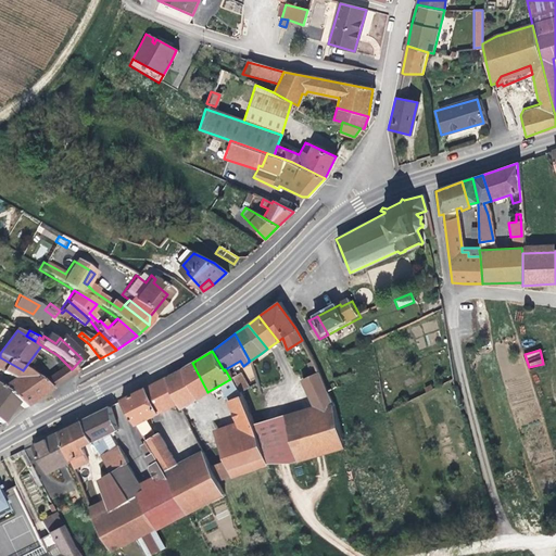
[(252,370),(265,366),(262,353),(249,362),(252,370)]
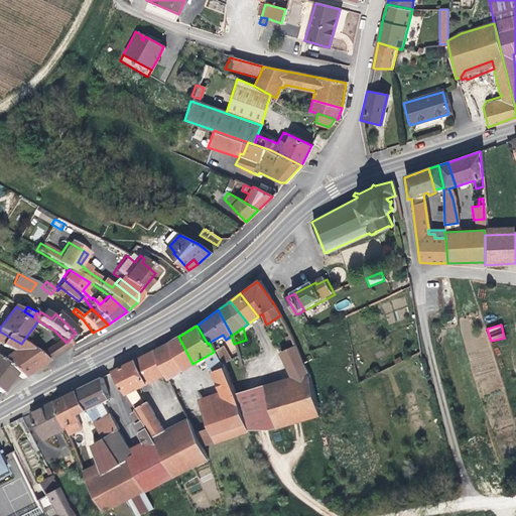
[(0,332),(0,347),(10,353),(0,359),(0,363),(14,374),(21,380),(45,363),(21,344),(0,332)]
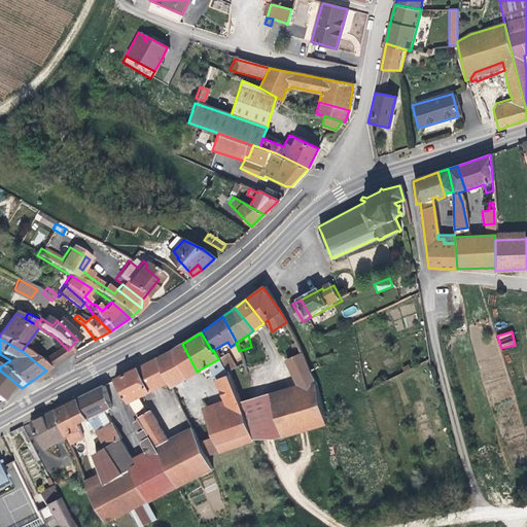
[(186,378),(197,372),(182,344),(172,350),(186,378)]
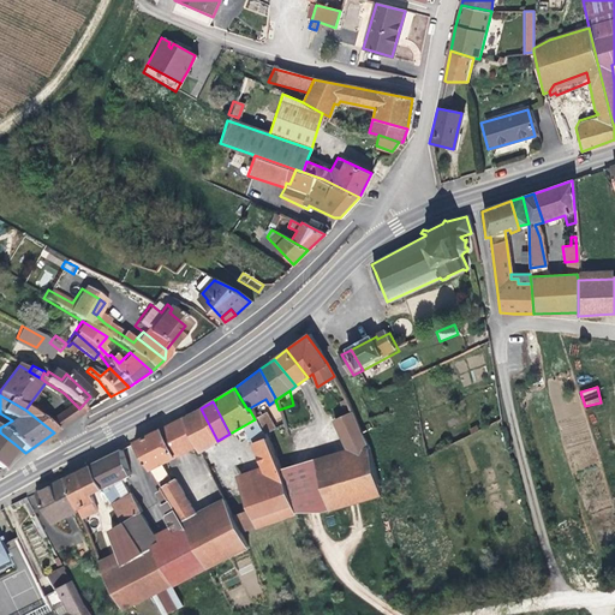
[(285,430),(299,424),(293,405),(279,410),(285,430)]
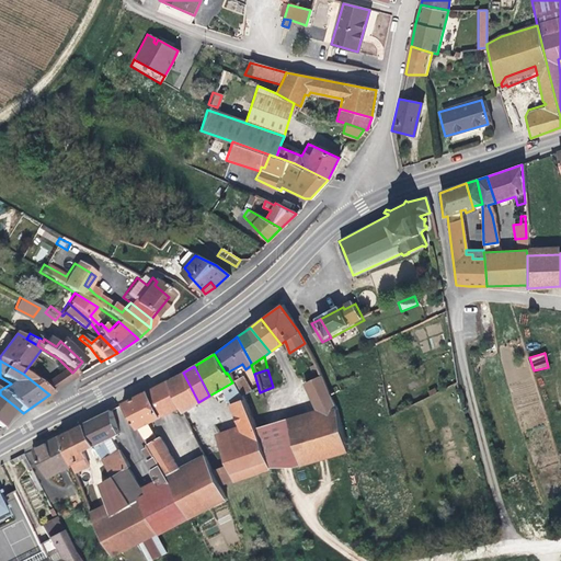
[(198,402),(183,373),(164,382),(178,409),(180,413),(198,402)]
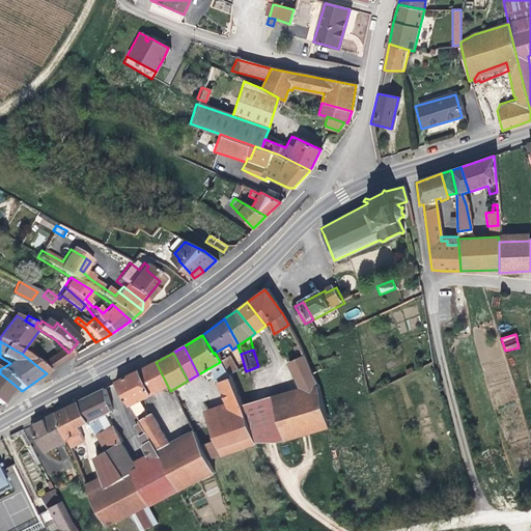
[(284,441),(327,427),(315,386),(303,357),(287,363),(298,387),(300,392),(271,401),(284,441)]
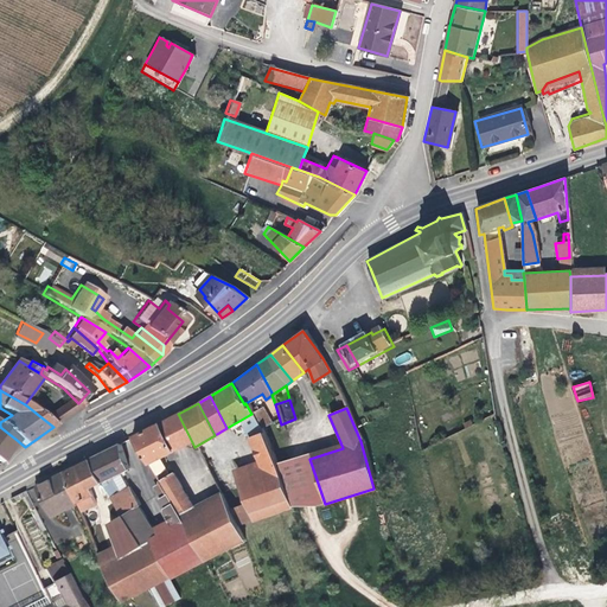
[(192,442),(178,414),(167,419),(180,448),(192,442)]
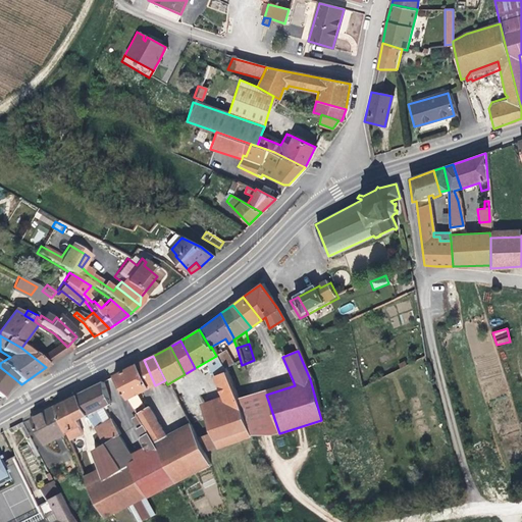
[(147,389),(155,385),(144,360),(135,365),(147,389)]
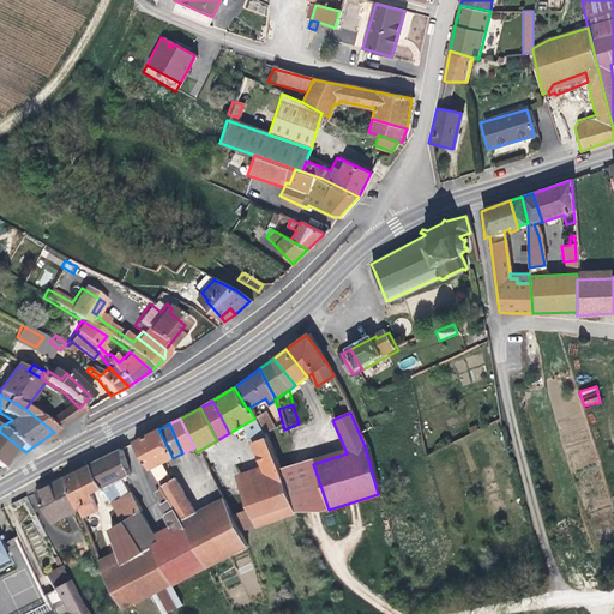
[(173,458),(158,429),(133,441),(149,469),(160,463),(173,458)]
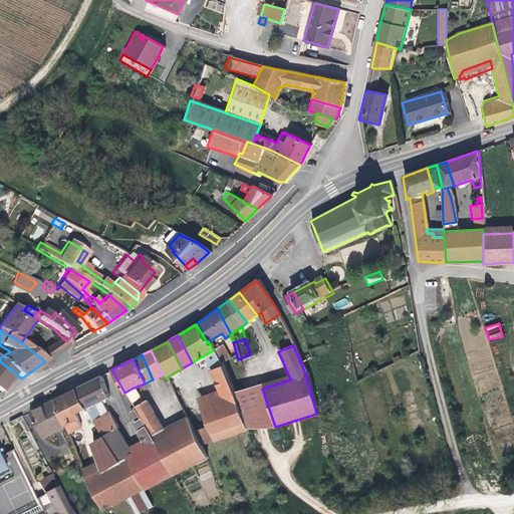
[(0,391),(14,372),(0,361),(0,391)]
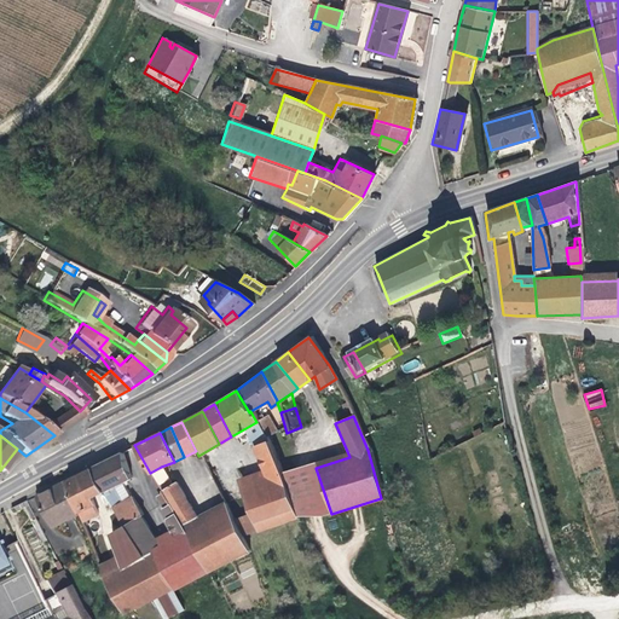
[(266,479),(281,474),(266,437),(252,441),(262,469),(266,479)]
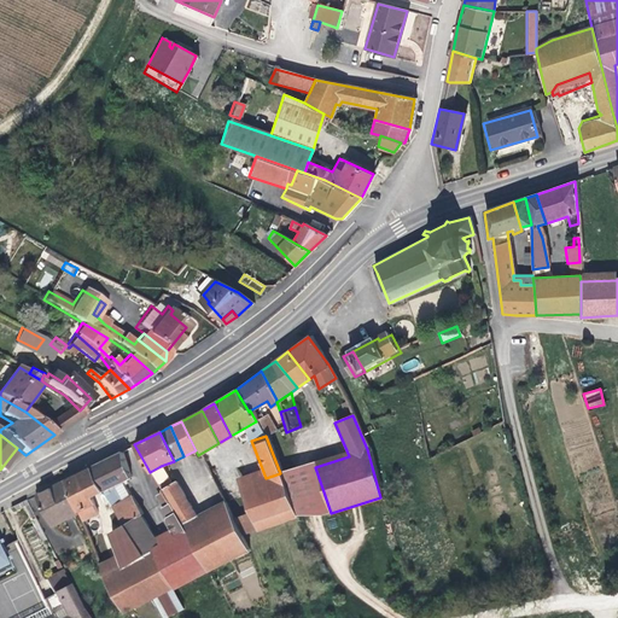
[(314,461),(315,467),(349,456),(347,450),(314,461)]
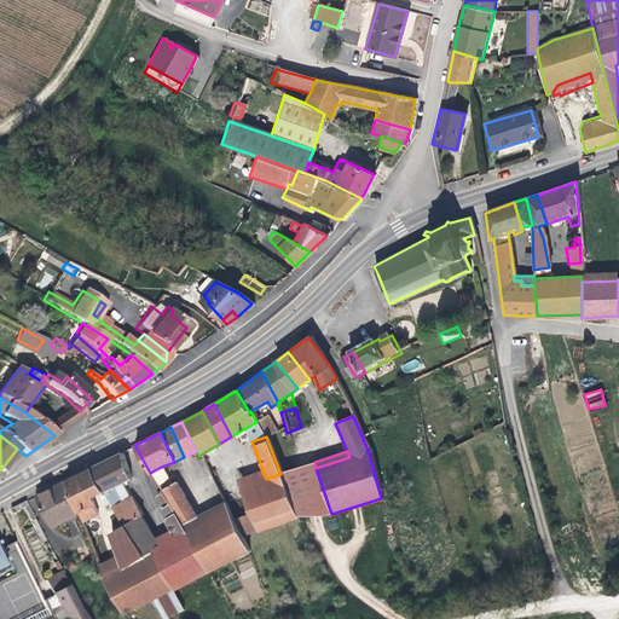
[(172,589),(173,591),(207,573),(162,493),(156,497),(167,516),(165,520),(165,522),(173,537),(161,544),(157,539),(154,542),(139,518),(142,515),(129,497),(128,498),(122,486),(125,485),(123,481),(129,479),(121,452),(90,468),(103,491),(121,522),(142,556),(151,550),(172,589)]
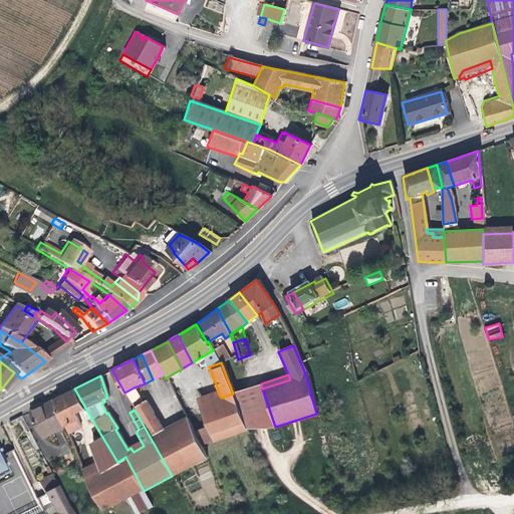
[(124,393),(132,405),(140,401),(134,388),(124,393)]
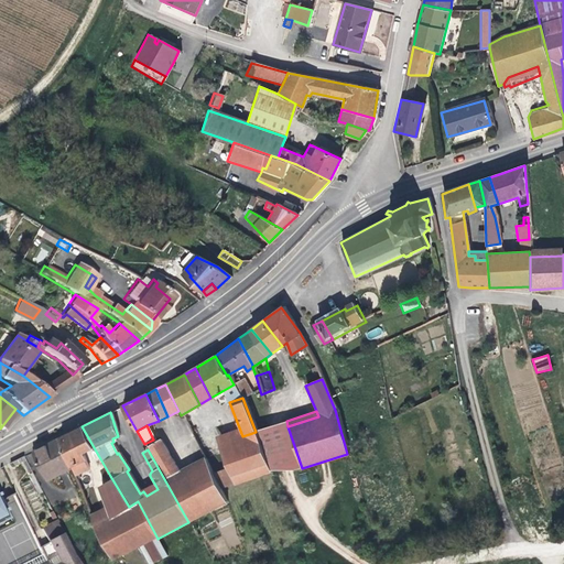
[(94,447),(82,426),(72,431),(82,454),(94,447)]
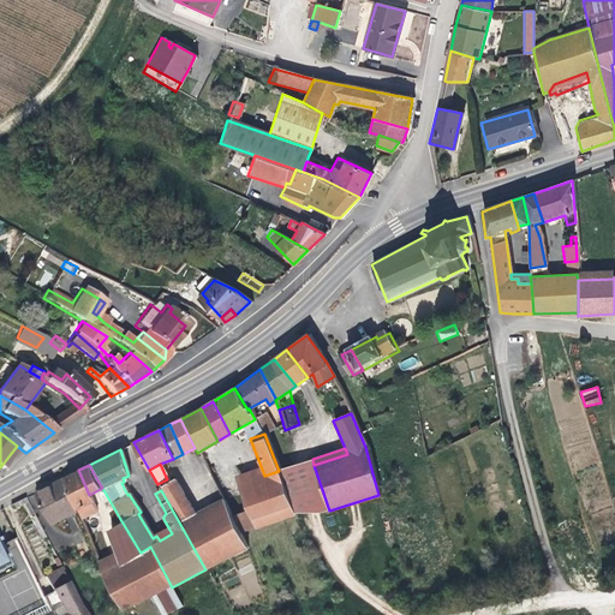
[(310,512),(329,511),(314,465),(310,466),(297,469),(310,512)]
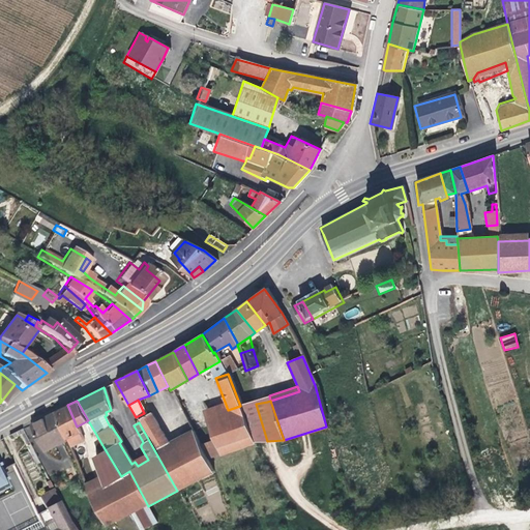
[(201,410),(205,418),(228,410),(225,402),(201,410)]
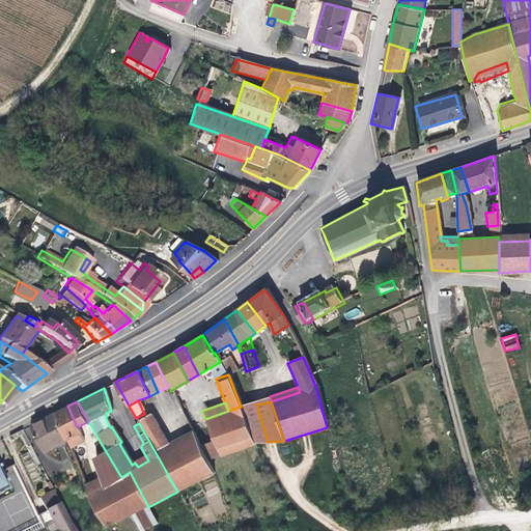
[(241,408),(253,444),(268,442),(256,404),(241,408)]
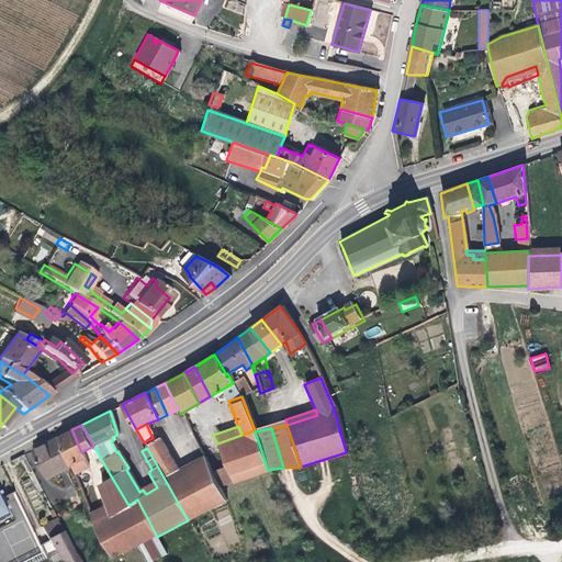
[(69,468),(72,474),(88,467),(81,452),(71,429),(57,437),(69,468)]
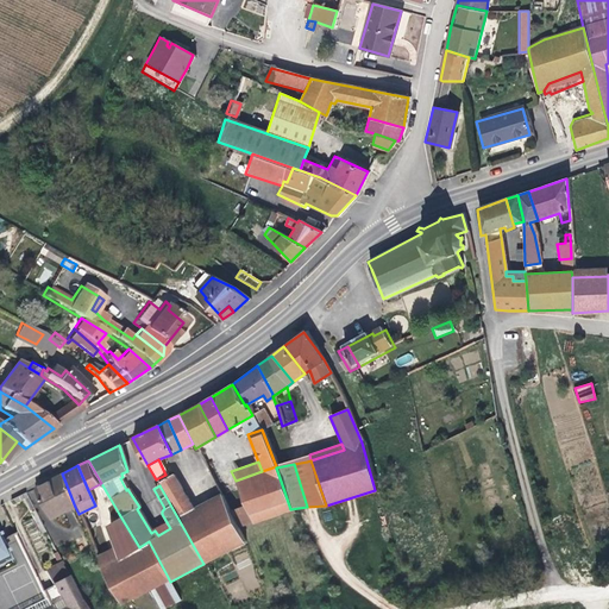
[(251,521),(290,509),(276,468),(276,466),(262,471),(236,481),(245,506),(251,521)]
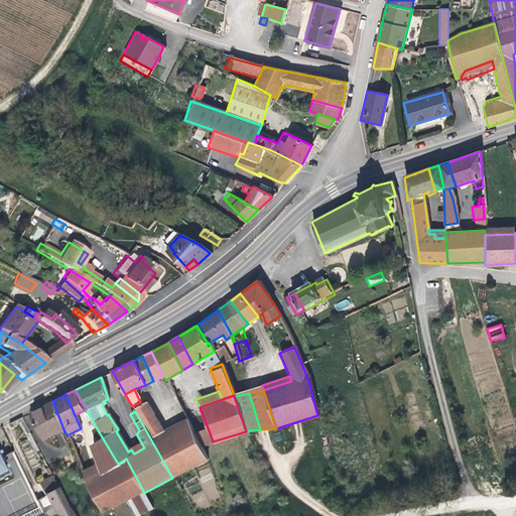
[(63,429),(52,401),(27,413),(41,440),(63,429)]
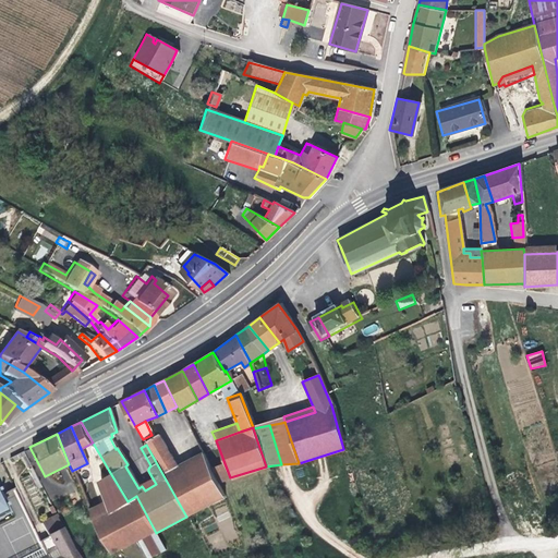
[(146,445),(186,517),(222,497),(215,483),(208,469),(204,460),(179,474),(174,466),(157,436),(154,438),(152,435),(143,439),(146,445)]
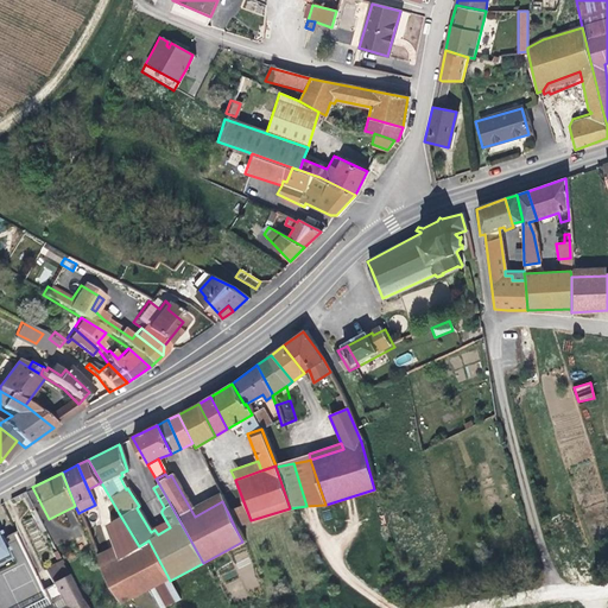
[(195,517),(222,501),(217,494),(190,508),(195,517)]
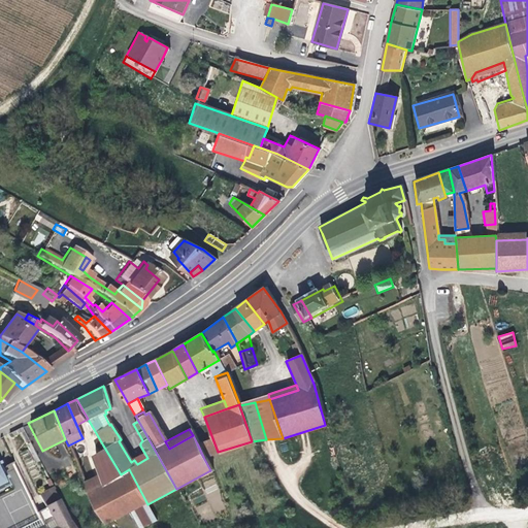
[(203,457),(218,452),(212,438),(197,443),(203,457)]
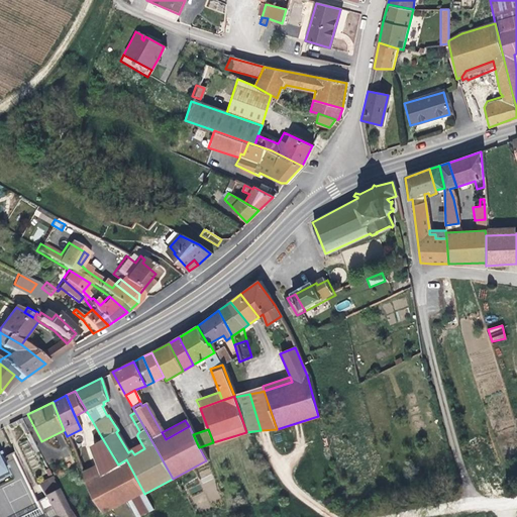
[(85,483),(101,513),(125,501),(141,493),(143,492),(126,459),(118,464),(101,436),(99,438),(100,441),(91,445),(97,464),(100,475),(90,481),(86,471),(84,467),(79,469),(85,483)]
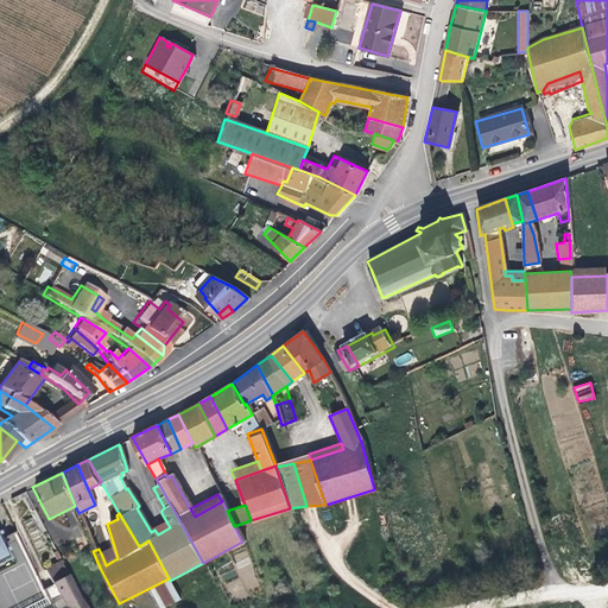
[(114,546),(101,553),(106,565),(118,558),(114,546)]
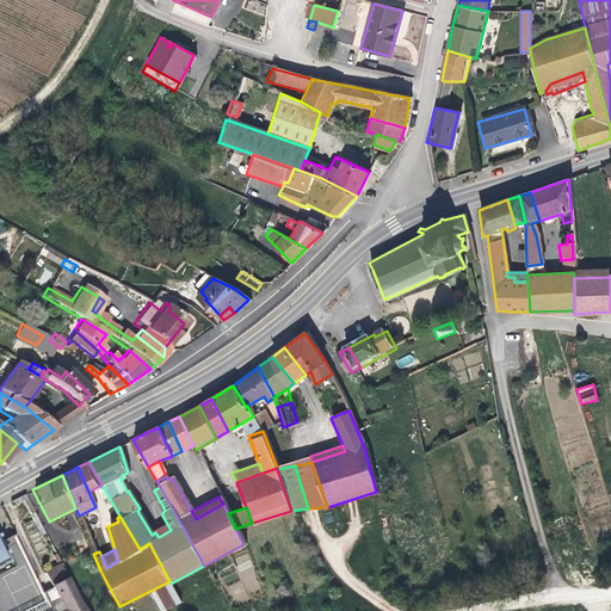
[(0,610),(47,610),(45,610),(0,610),(0,565),(4,563),(0,556),(0,610)]
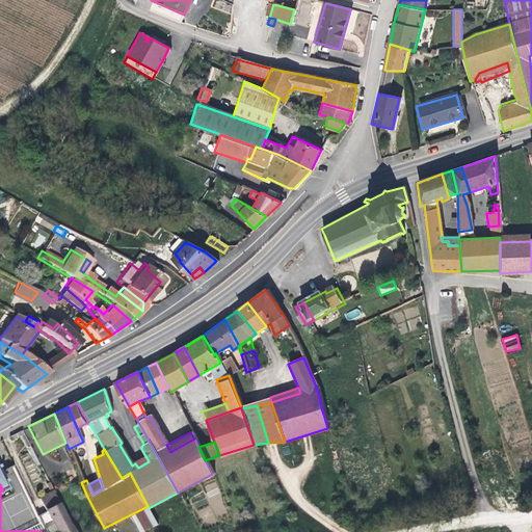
[(44,512),(55,506),(49,494),(36,500),(44,512)]
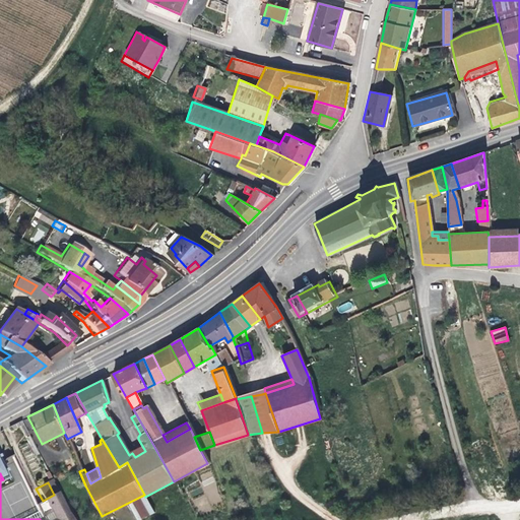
[(40,519),(67,519),(54,495),(43,501),(34,506),(40,519)]
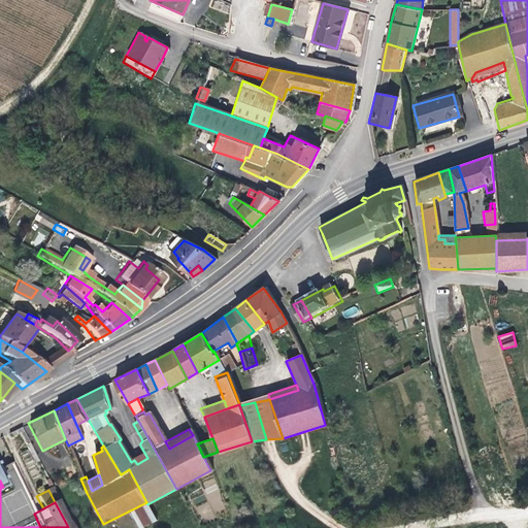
[(144,503),(128,512),(136,527),(142,527),(155,522),(144,503)]
